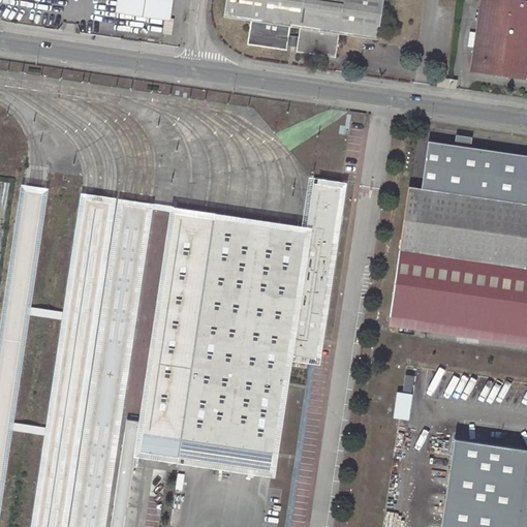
[(117,0),(116,13),(165,21),(169,22),(172,0),(117,0)]
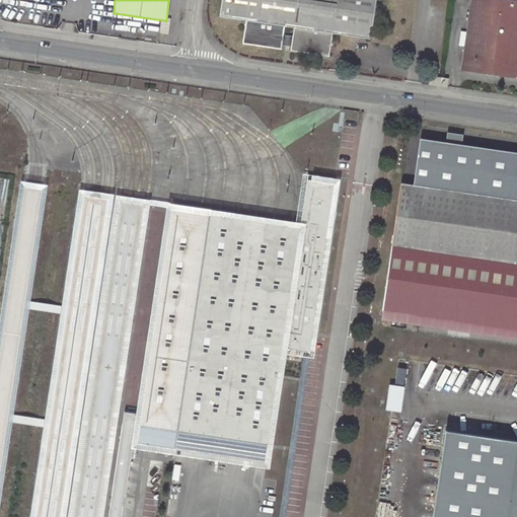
[(245,22),(242,45),(280,51),(281,45),(283,37),(284,27),(293,29),(292,38),(290,46),(290,52),(328,58),(333,34),(370,41),(375,0),(221,0),(219,18),(245,22)]
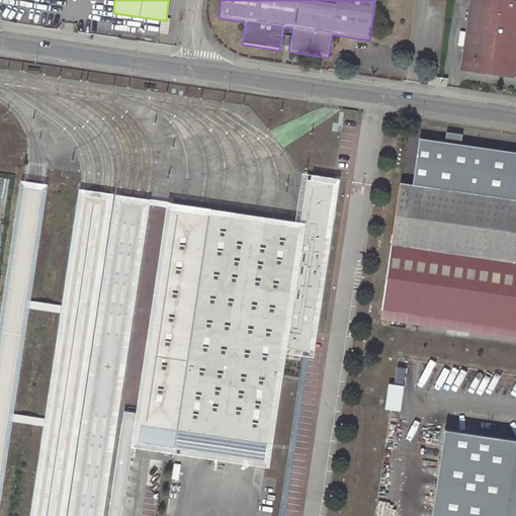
[(462,48),(459,70),(515,78),(515,0),(469,0),(465,34),(459,33),(457,47),(462,48)]
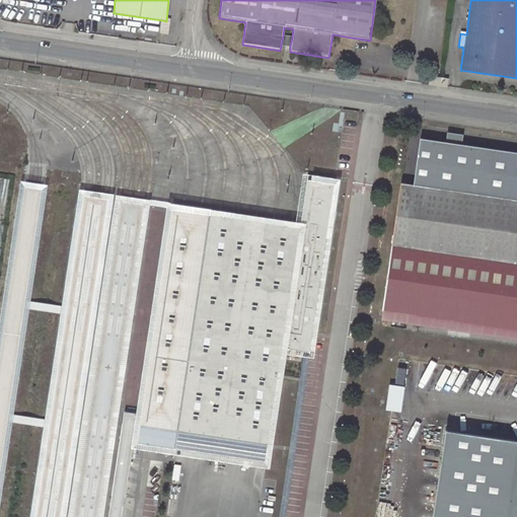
[(162,20),(160,33),(167,34),(168,21),(166,21),(162,20)]
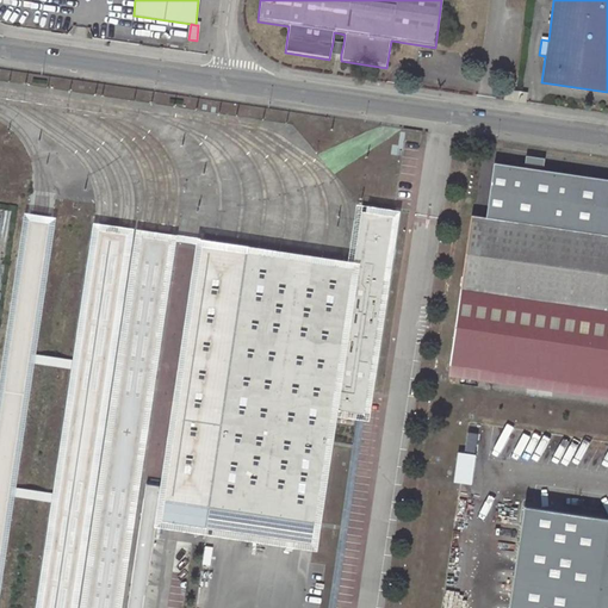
[(333,43),(330,53),(341,54),(343,44),(333,43)]
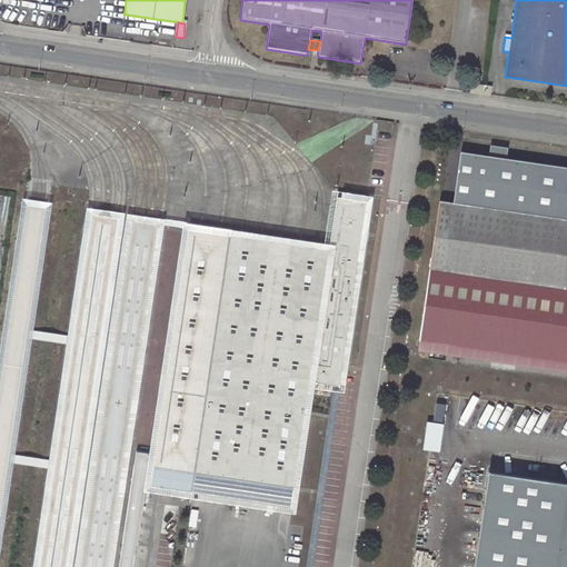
[(470,86),(469,93),(479,96),(480,87),(470,86)]
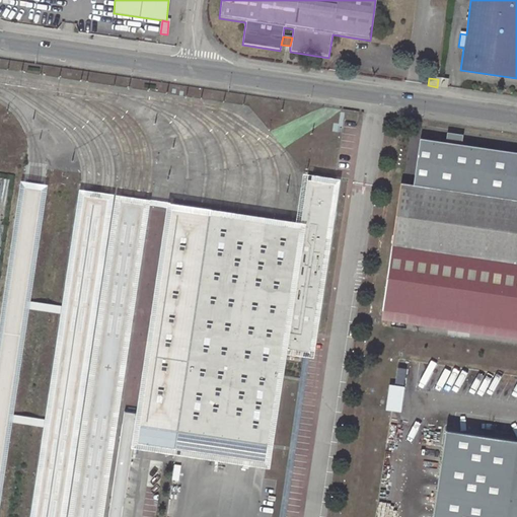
[(438,79),(437,87),(446,88),(447,80),(438,79)]
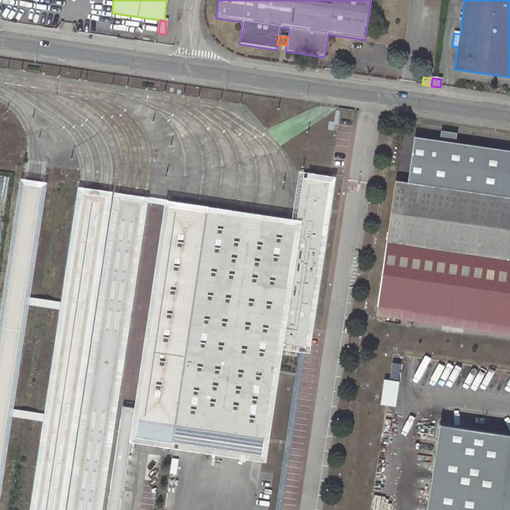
[(450,140),(451,135),(436,132),(435,138),(450,140)]
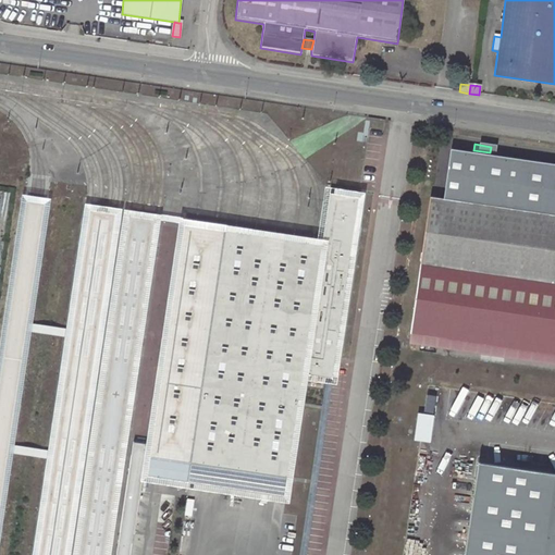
[(431,198),(428,198),(418,263),(408,332),(448,337),(554,353),(554,165),(451,150),(443,200),(431,198)]
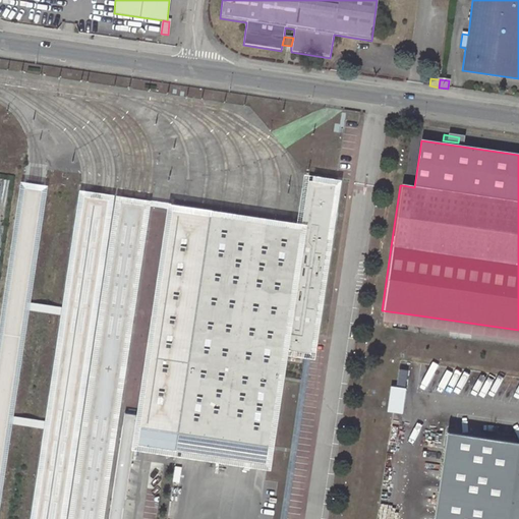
[(301,364),(302,358),(315,359),(342,180),(335,179),(304,174),(298,218),(297,222),(292,222),(274,219),(255,216),(237,213),(219,211),(200,208),(182,205),(169,204),(136,416),(135,426),(204,437),(200,454),(224,457),(227,441),(275,448),(285,383),(285,379),(299,381),(301,364)]
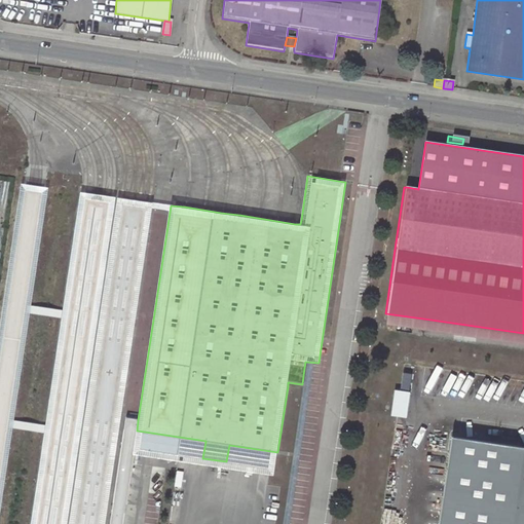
[(0,269),(13,179),(0,177),(0,269)]
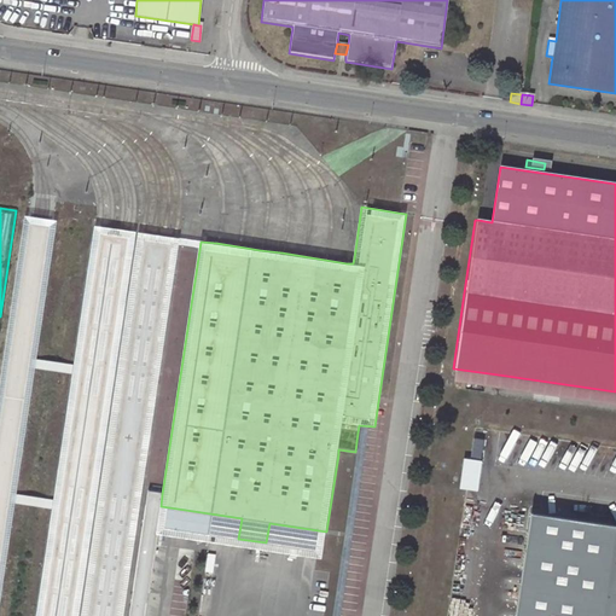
[(30,216),(23,215),(0,373),(0,594),(15,495),(33,371),(35,360),(56,220),(52,220),(44,219),(33,218),(30,216)]
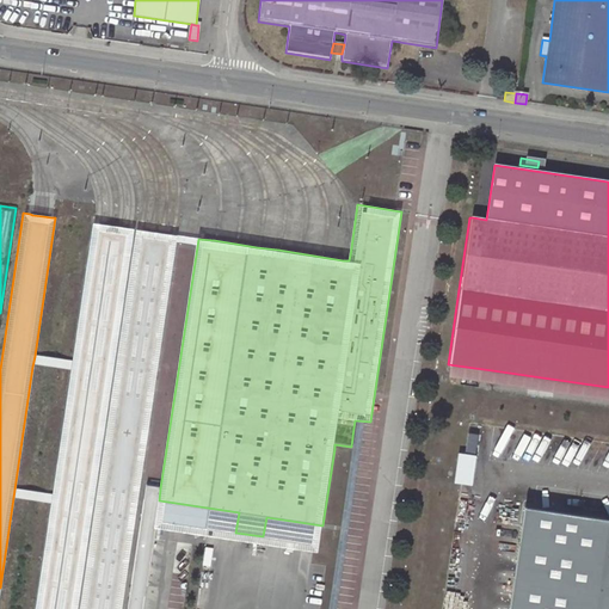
[(77,608),(134,229),(128,228),(117,227),(108,226),(96,223),(93,223),(35,608),(77,608)]
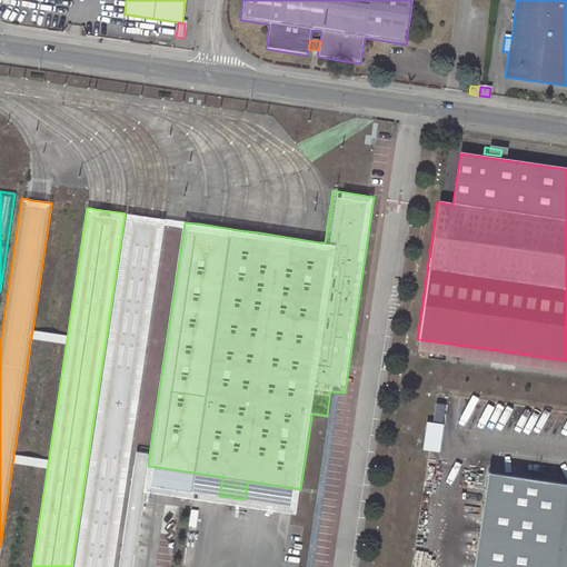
[(130,215),(127,214),(73,566),(112,566),(165,219),(159,219),(149,218),(140,216),(130,215)]
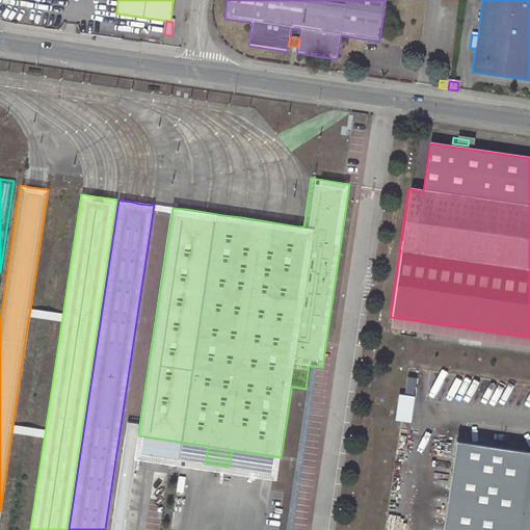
[(529,337),(428,322),(427,335),(529,349),(529,337)]
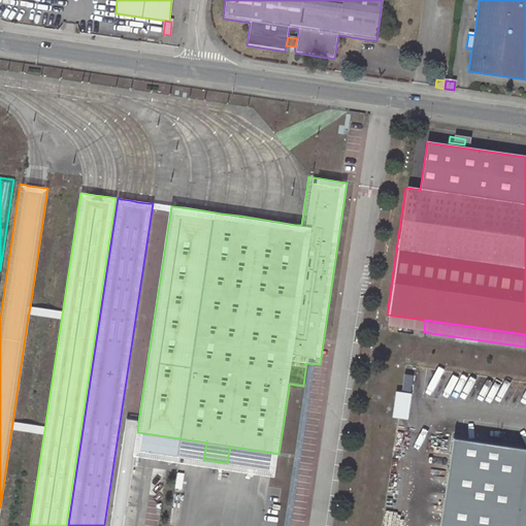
[(386,419),(401,421),(405,394),(390,392),(386,419)]
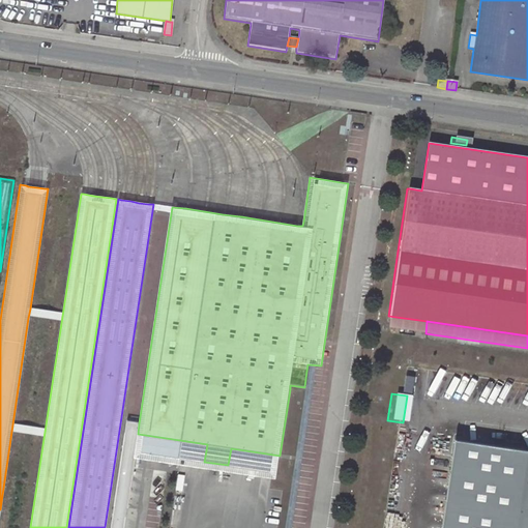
[(139,423),(126,421),(110,527),(122,527),(134,458),(138,434),(139,423)]
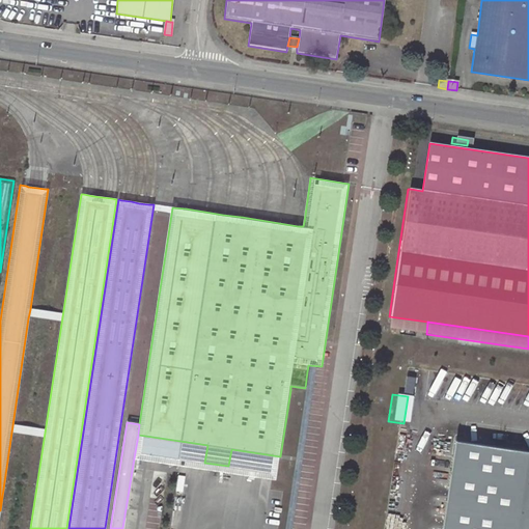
[(204,463),(207,445),(138,435),(134,458),(270,478),(277,479),(280,462),(280,457),(280,456),(231,449),(228,466),(204,463)]
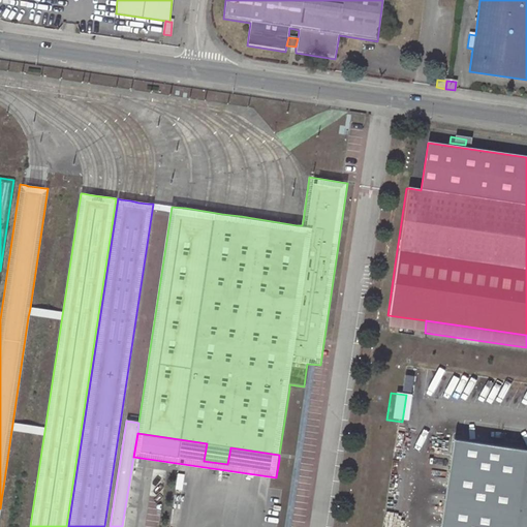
[(526,526),(526,453),(454,442),(440,526),(526,526)]
